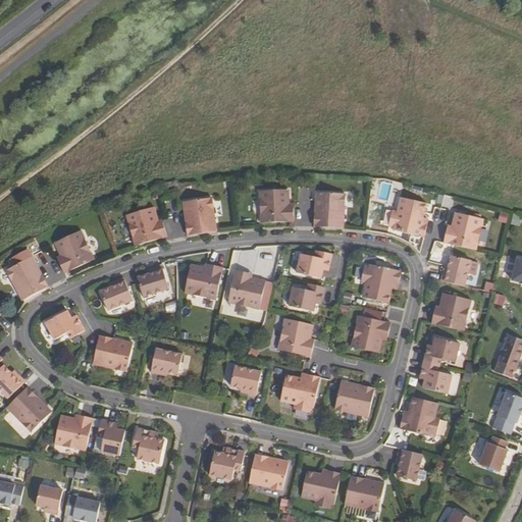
[(261,222),(294,221),(294,208),(288,208),(288,205),(290,205),(289,190),(260,191),(261,222)]
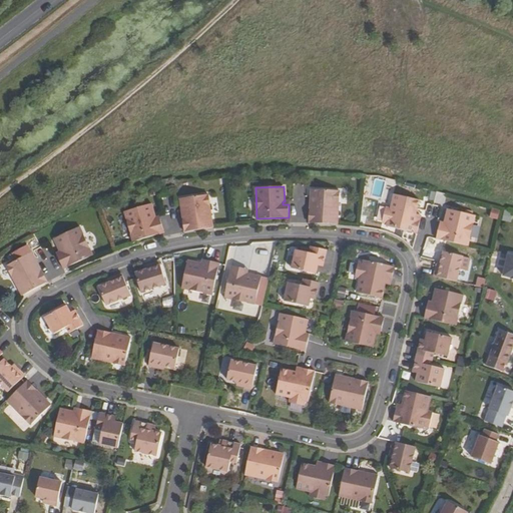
[(309,222),(338,224),(340,190),(311,189),(310,197),(313,197),(313,201),(310,201),(309,222)]
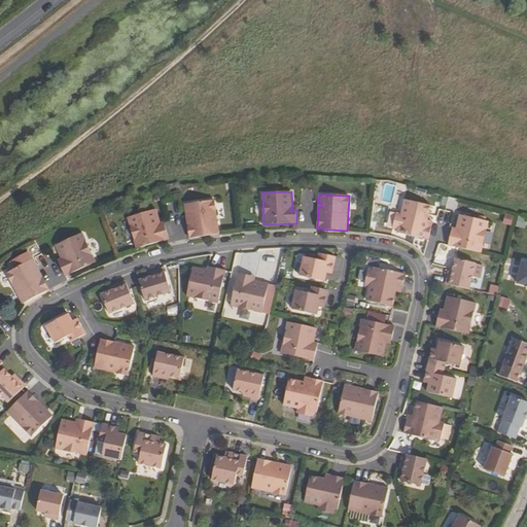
[(213,200),(184,204),(185,212),(188,212),(189,216),(186,216),(189,238),(218,234),(213,200)]
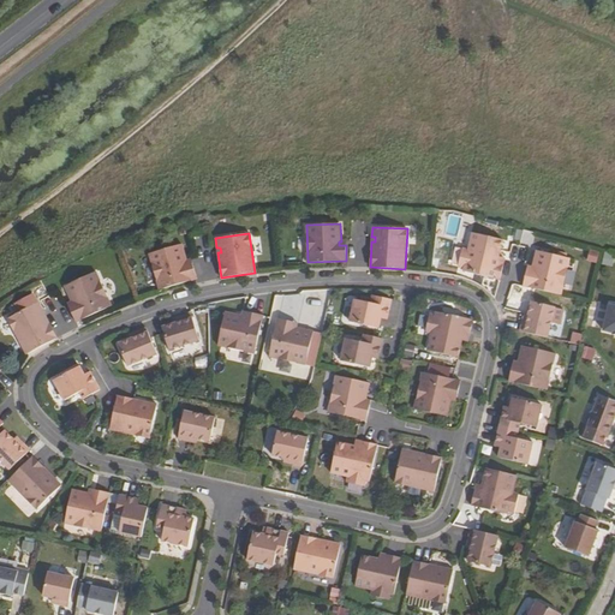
[(463,272),(500,280),(503,264),(497,263),(499,257),(502,240),(472,233),(469,250),(463,249),(458,267),(464,268),(463,272)]
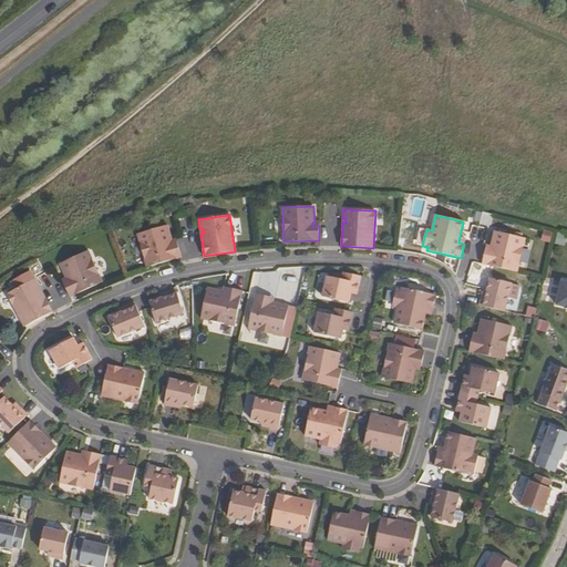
[(147,267),(182,257),(177,243),(171,245),(169,241),(172,240),(167,225),(137,234),(147,267)]
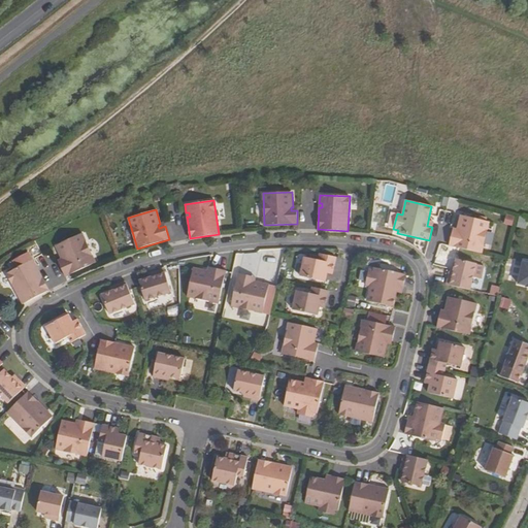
[(506,213),(505,224),(514,225),(515,215),(506,213)]
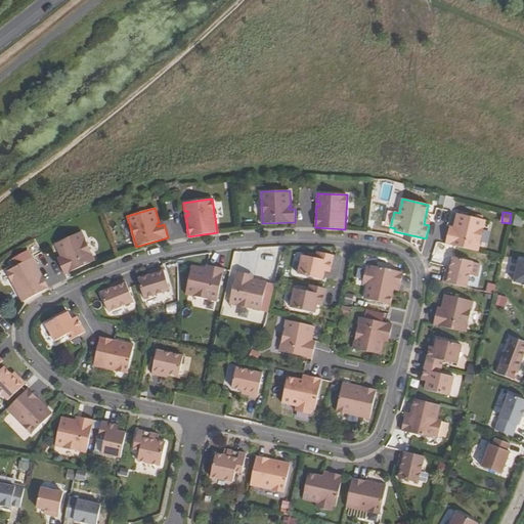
[(485,220),(456,214),(453,228),(455,228),(454,231),(448,230),(445,244),(478,252),(485,220)]
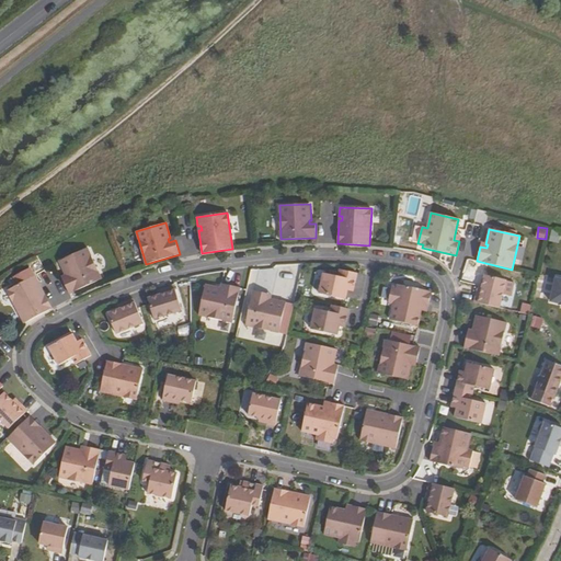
[(63,281),(69,294),(102,279),(88,248),(59,261),(66,276),(68,275),(69,277),(63,281)]
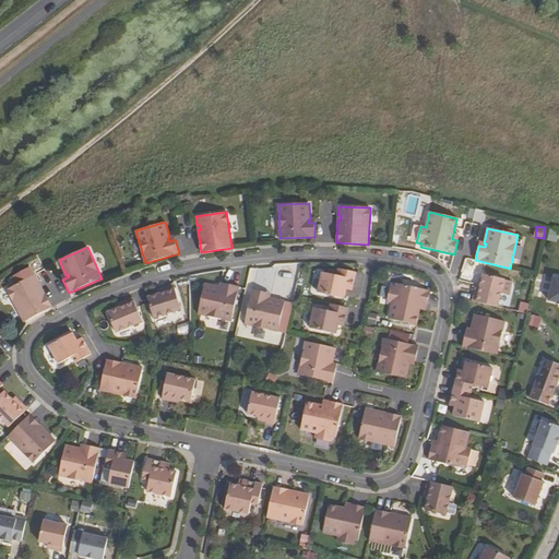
[(35,317),(51,307),(40,286),(37,288),(35,284),(38,283),(31,268),(13,276),(18,284),(7,289),(24,322),(35,317)]
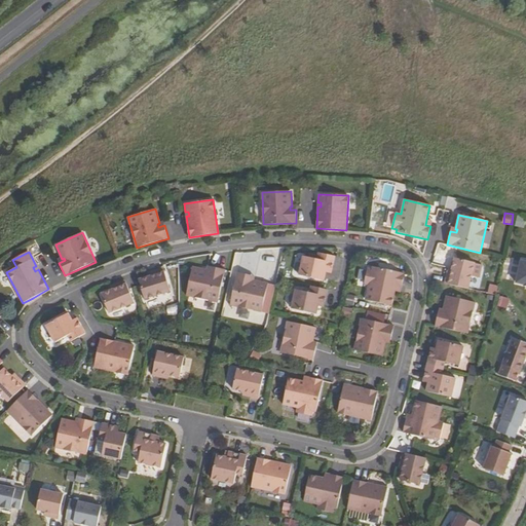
[(299,275),(324,280),(326,272),(327,269),(332,270),(335,256),(318,253),(317,259),(303,256),(299,275)]
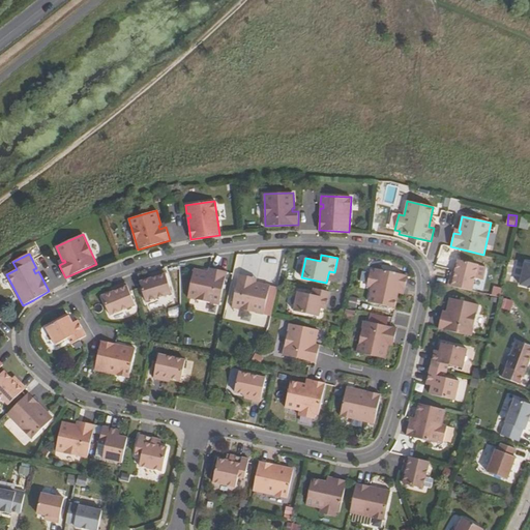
[(450,277),(448,286),(472,291),(478,265),(458,260),(455,271),(453,278),(450,277)]
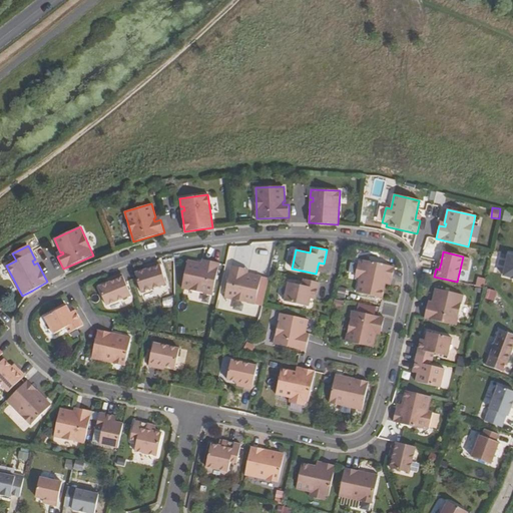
[(512,278),(512,255),(508,254),(503,276),(512,278)]
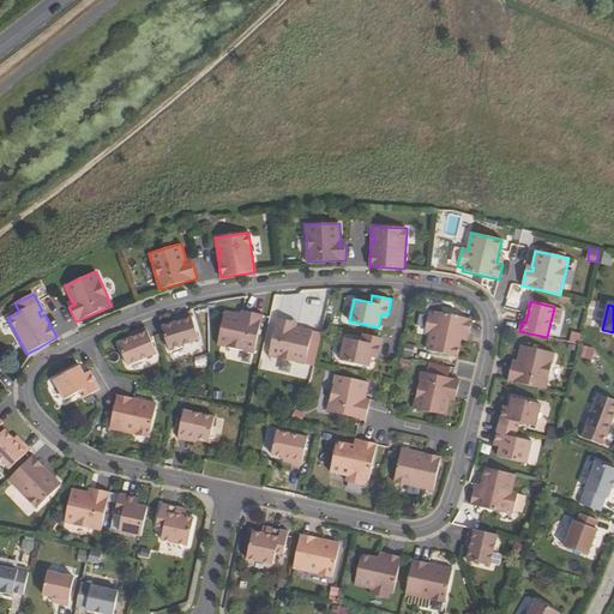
[(254,353),(263,315),(246,312),(245,319),(241,318),(242,315),(224,312),(217,345),(254,353)]
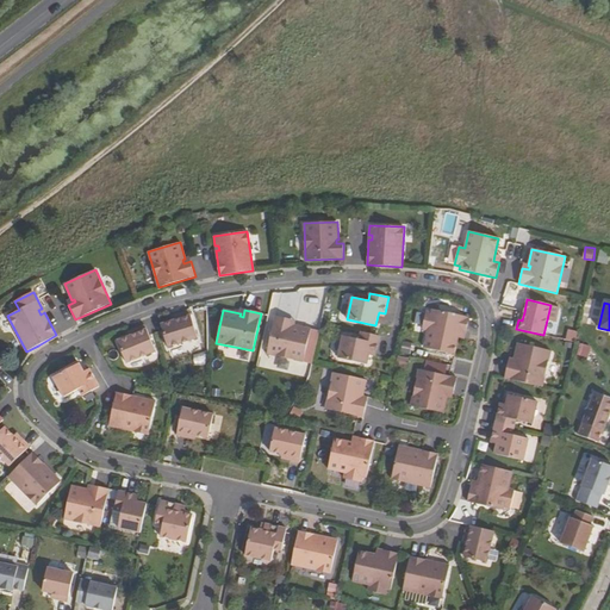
[(424,348),(454,355),(459,337),(460,331),(466,334),(470,318),(433,310),(431,312),(425,312),(422,330),(428,331),(424,348)]
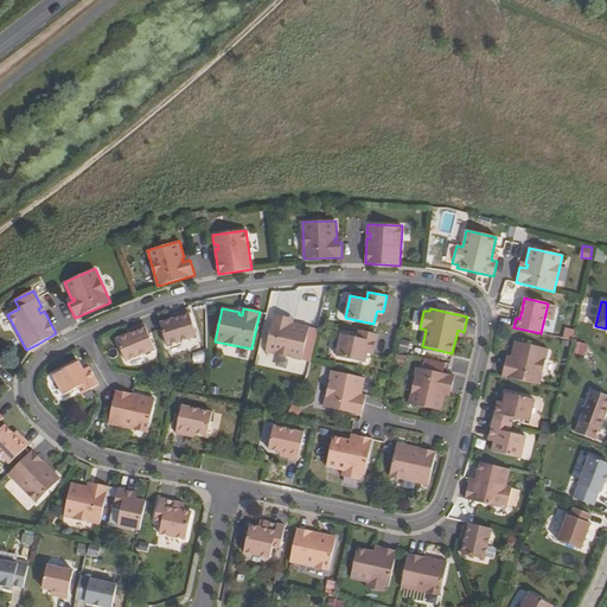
[(197,337),(189,310),(179,312),(180,317),(172,319),(160,323),(167,346),(197,337)]
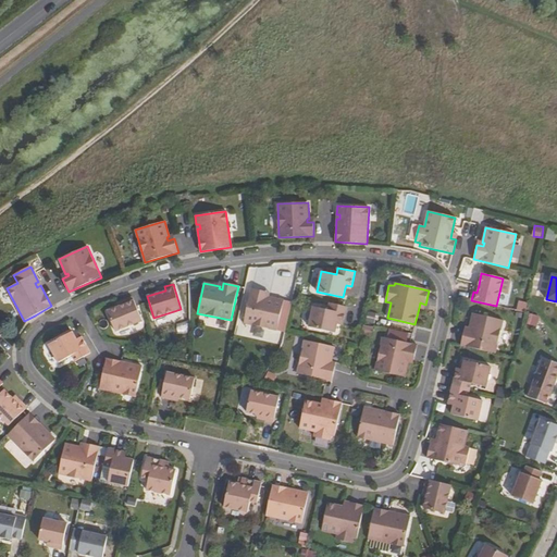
[(276,331),(283,300),(268,297),(268,299),(264,298),(265,292),(251,288),(244,323),(276,331)]
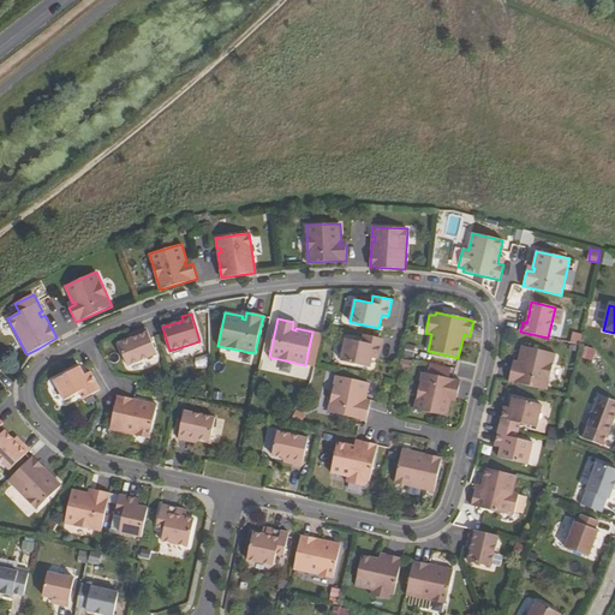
[(156,354),(147,328),(137,332),(139,335),(131,339),(118,344),(127,366),(156,354)]
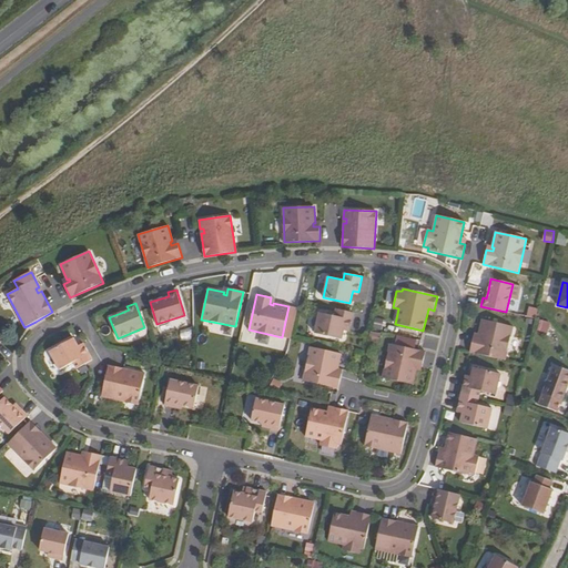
[(315,333),(342,340),(344,331),(344,326),(351,327),(353,313),(336,310),(335,316),(320,313),(315,333)]
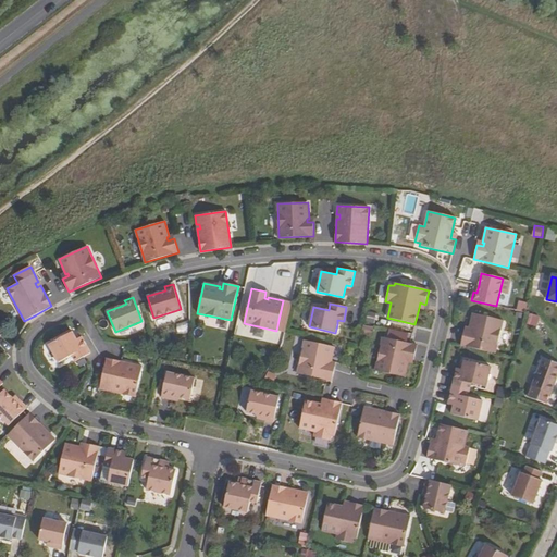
[(460,345),(495,354),(503,320),(472,313),(469,329),(471,330),(470,333),(463,331),(460,345)]
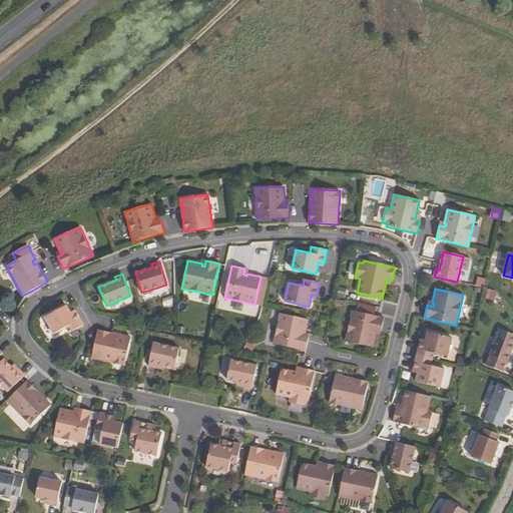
[(69,333),(83,326),(76,314),(72,316),(70,313),(66,306),(45,318),(54,335),(66,328),(69,333)]
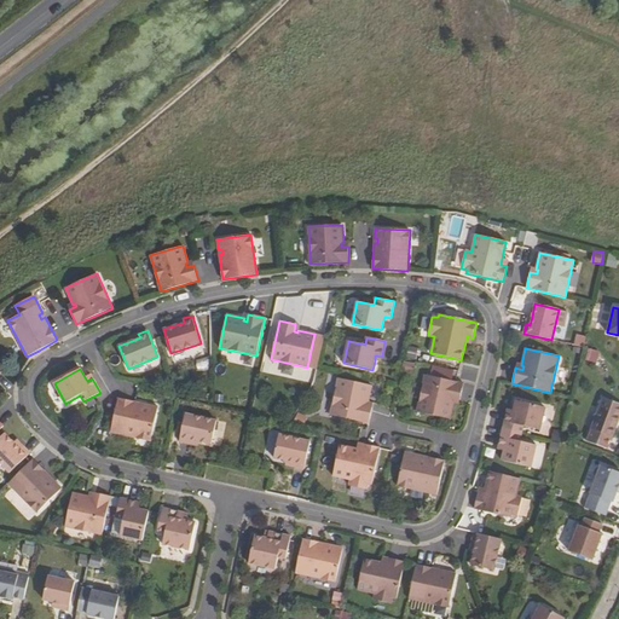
[(417,411),(450,420),(455,401),(452,401),(452,398),(460,399),(463,383),(424,375),(417,411)]
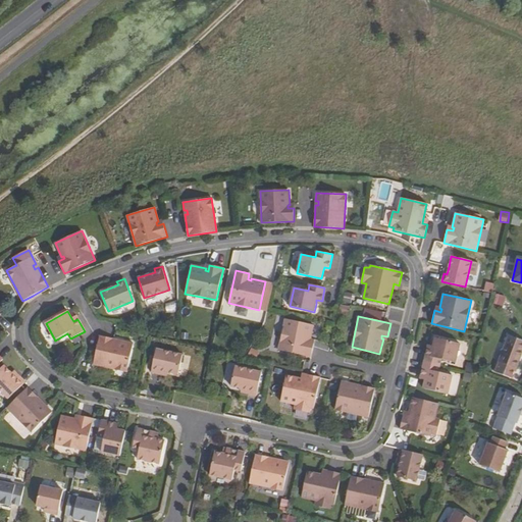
[(278,350),(311,357),(314,344),(308,343),(308,340),(310,341),(313,325),(285,319),(278,350)]
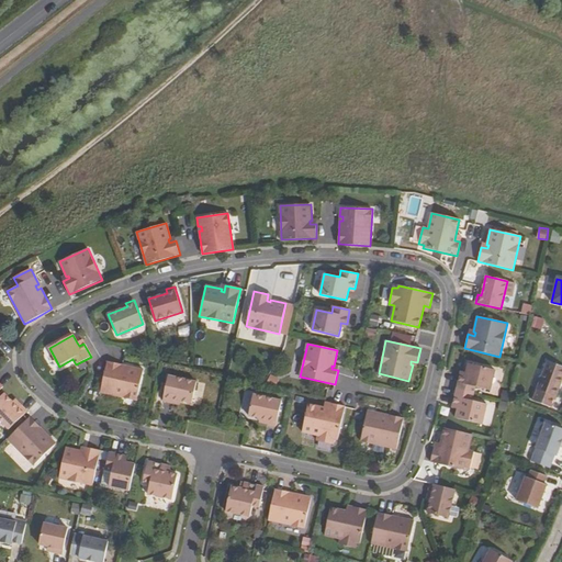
[(528,398),(548,406),(561,368),(561,367),(543,360),(528,398)]
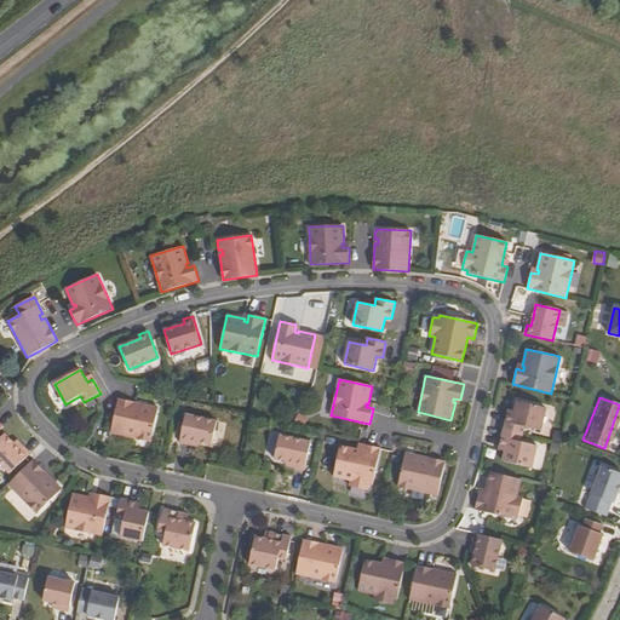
[(110,432),(150,442),(158,408),(149,406),(148,409),(143,408),(144,405),(135,403),(119,399),(110,432)]
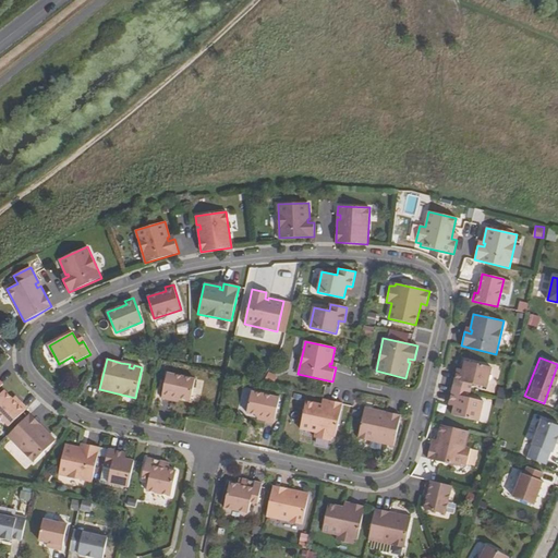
[(457,373),(453,387),(470,391),(472,384),(487,388),(492,367),(465,361),(463,371),(462,374),(457,373)]
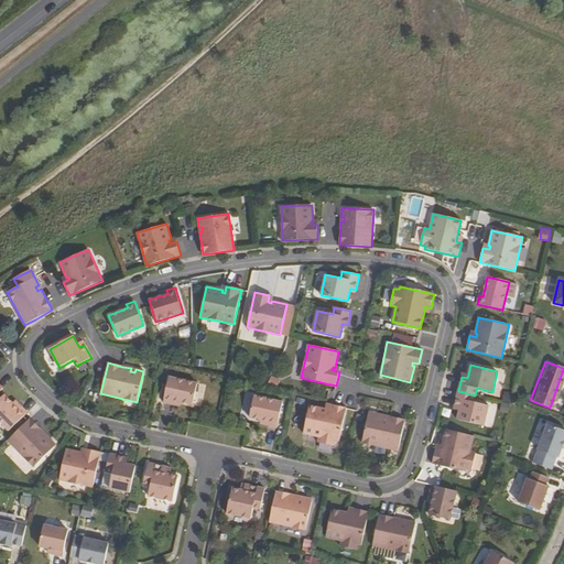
[(277,390),(282,380),(273,376),(269,384),(277,390)]
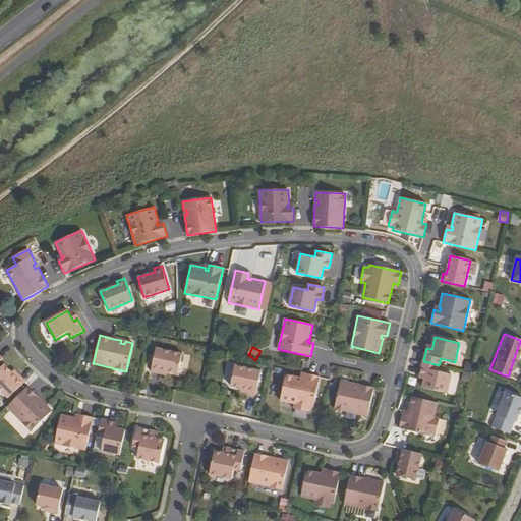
[(156,348),(151,371),(159,373),(159,369),(167,371),(178,373),(182,354),(156,348)]
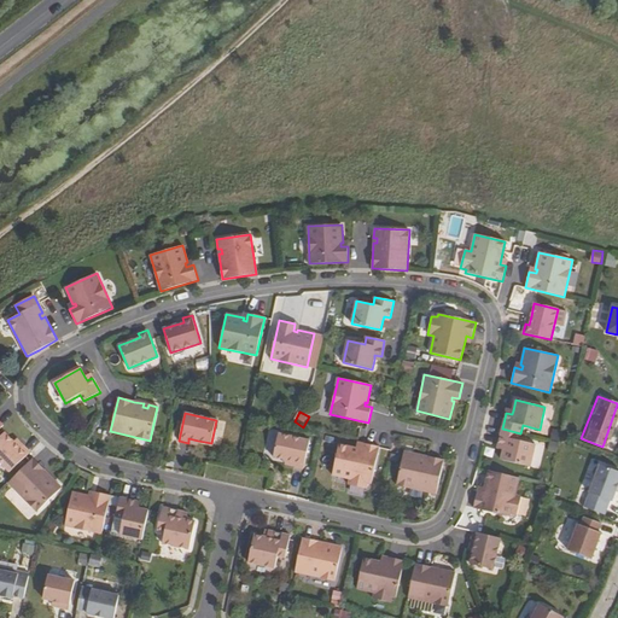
[(501,460),(530,467),(536,444),(519,441),(520,433),(502,429),(499,444),(505,445),(503,450),(501,460)]
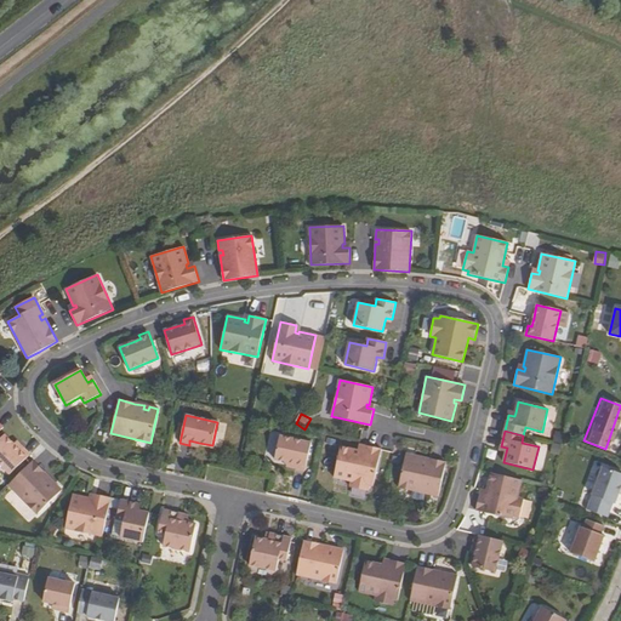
[(0,465),(10,474),(30,455),(23,448),(21,451),(15,444),(5,434),(0,439),(0,465)]
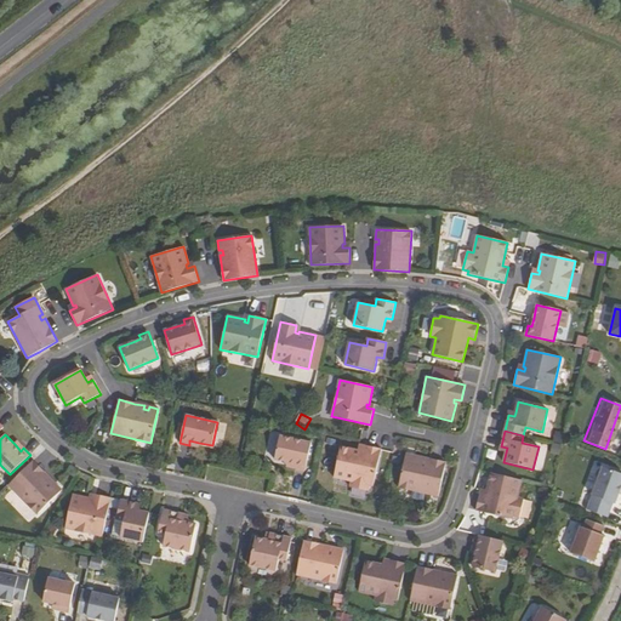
[(280,436),(274,460),(288,462),(296,465),(296,468),(305,471),(311,443),(280,436)]
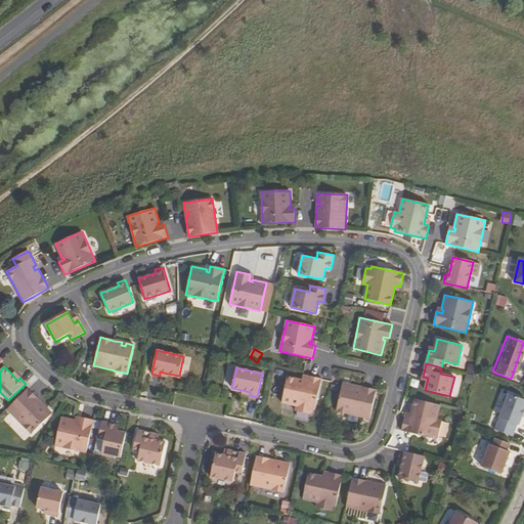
[(315,410),(321,379),(308,376),(307,381),(303,380),(288,377),(281,402),(296,406),(295,411),(310,415),(312,409),(315,410)]
